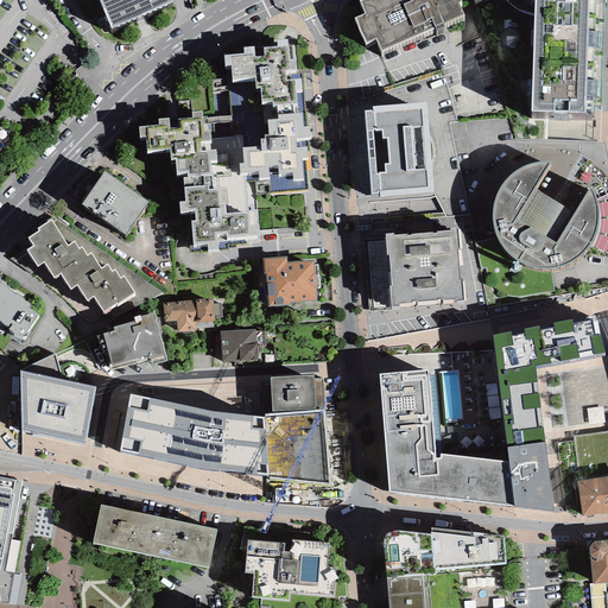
[(171,0),(99,0),(111,29),(172,2),(171,0)]
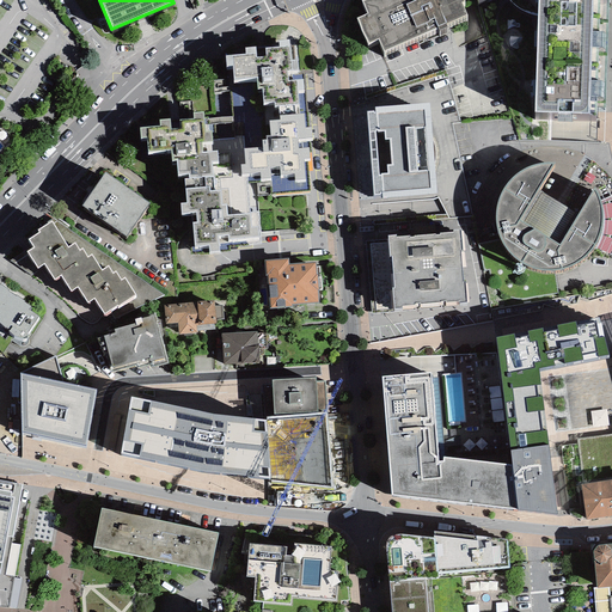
[(379,41),(384,51),(436,28),(439,32),(450,26),(448,24),(467,14),(463,2),(467,1),(466,0),(361,0),(360,1),(366,13),(356,18),(367,46),(379,41)]
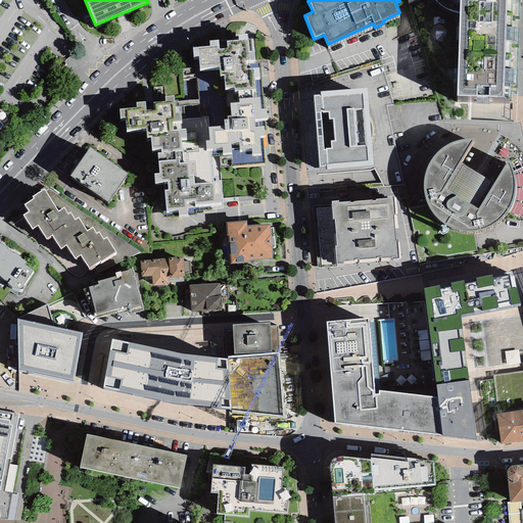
[(460,13),(457,96),(509,98),(510,82),(513,82),(514,69),(510,69),(511,41),(514,41),(515,27),(511,27),(511,0),(435,0),(441,5),(448,9),(454,12),(460,13)]
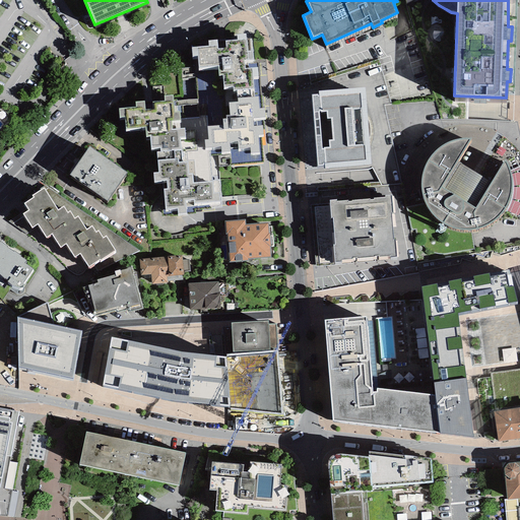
[(198,56),(199,67),(217,66),(218,76),(222,75),(223,87),(233,86),(233,90),(237,89),(238,102),(229,103),(230,115),(225,116),(225,119),(222,119),(222,125),(207,126),(208,139),(204,139),(204,148),(220,147),(221,155),(217,155),(218,167),(232,166),(232,165),(263,163),(261,134),(263,134),(262,125),(253,126),(253,118),(265,117),(264,108),(262,108),(258,68),(244,69),(243,59),(247,59),(246,40),(225,42),(225,48),(218,49),(217,40),(208,41),(208,46),(191,47),(192,57),(198,56)]
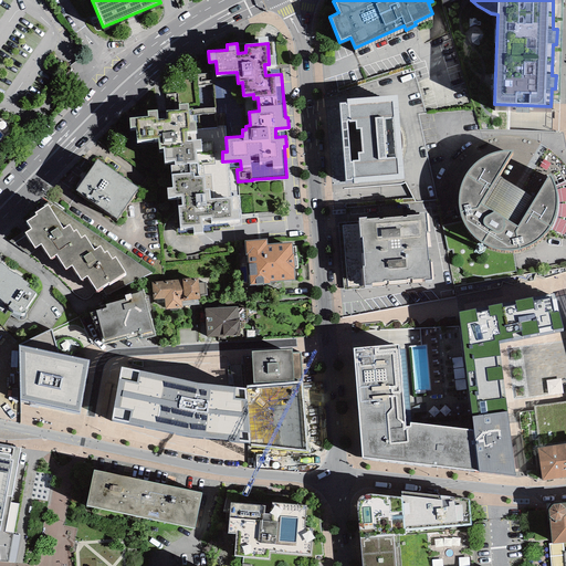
[(339,104),(346,180),(354,179),(354,184),(404,179),(397,95),(347,100),(347,103),(339,104)]
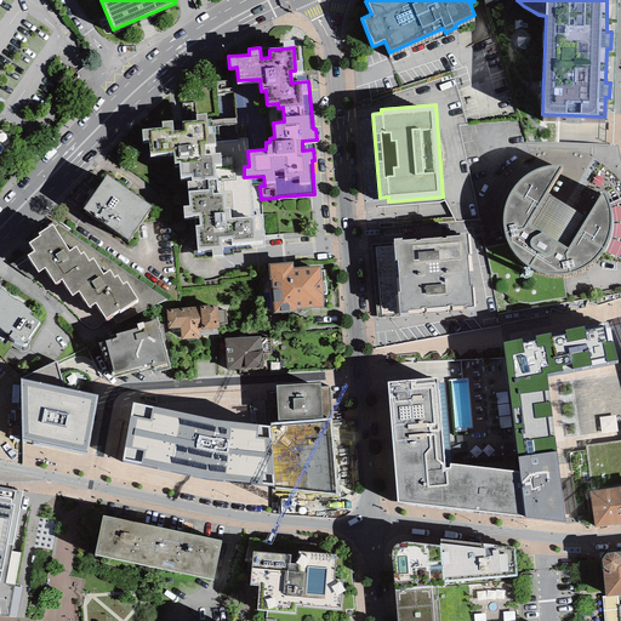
[(232,250),(265,248),(262,216),(229,220),(229,208),(224,208),(224,193),(217,193),(217,180),(215,180),(215,164),(221,164),(220,153),(205,154),(204,144),(215,143),(215,134),(211,134),(211,120),(208,121),(206,114),(195,114),(197,121),(182,121),(183,131),(172,132),(172,121),(161,121),(161,129),(142,130),(143,141),(148,140),(149,154),(174,153),(174,164),(178,163),(180,178),(191,177),(192,181),(187,182),(189,206),(183,206),(184,217),(199,216),(199,226),(195,226),(197,250),(211,249),(212,256),(232,255),(232,250)]
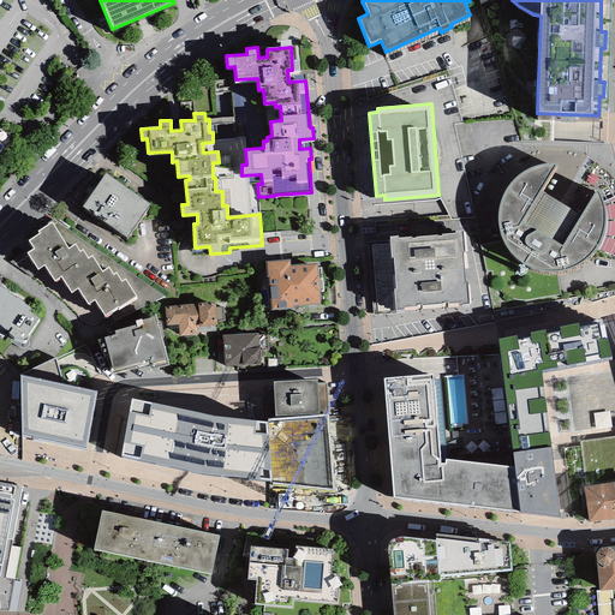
[(541,191),(557,165),(550,163),(543,163),(538,165),(531,168),(524,171),(519,174),(513,180),(509,185),(506,191),(502,195),(501,201),(500,206),(499,212),(497,220),(497,225),(499,232),(501,238),(505,244),(508,250),(511,255),(514,257),(519,262),(525,266),(530,268),(539,272),(545,273),(553,273),(560,273),(566,272),(569,270),(575,268),(580,266),(585,262),(593,254),(598,249),(601,244),(603,238),(605,233),(607,220),(607,215),(607,209),(605,204),(602,196),(597,189),(580,216),(541,191)]
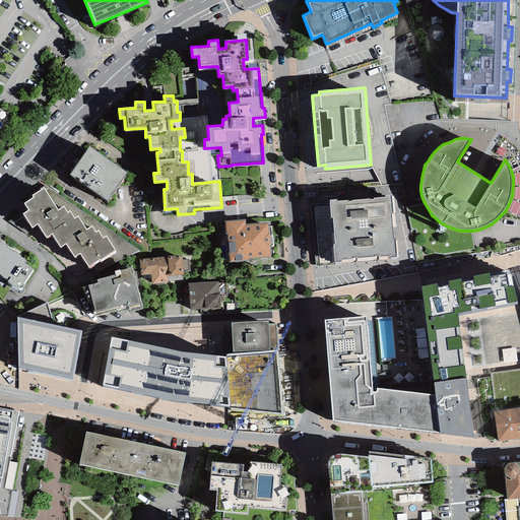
[(89,146),(69,175),(107,201),(127,173),(89,146)]
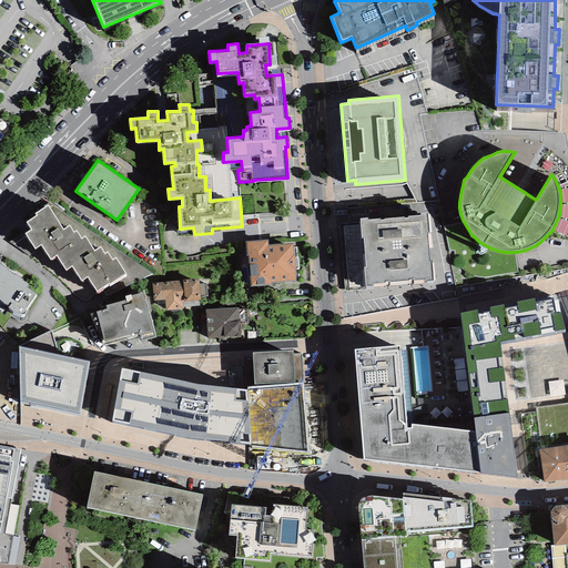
[(109,285),(127,274),(115,257),(112,260),(108,252),(104,253),(100,246),(94,251),(85,235),(81,239),(77,231),(73,232),(69,225),(63,229),(48,205),(36,214),(37,215),(26,222),(31,230),(24,234),(34,250),(41,245),(50,260),(57,256),(66,270),(72,266),(81,281),(87,277),(97,292),(109,284),(109,285)]
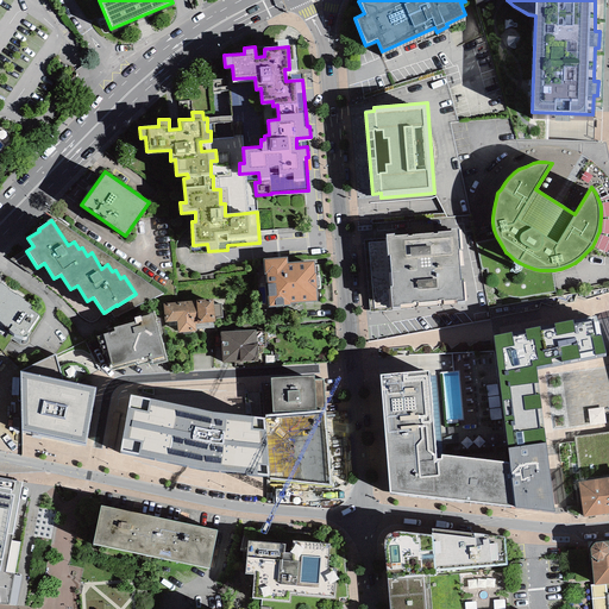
[(390,287),(393,307),(400,307),(400,305),(413,303),(413,302),(418,301),(418,302),(439,301),(438,300),(444,300),(444,301),(457,300),(457,302),(464,301),(463,281),(460,281),(458,250),(460,250),(458,228),(451,230),(451,231),(438,232),(438,234),(433,234),(433,233),(412,234),(412,236),(407,237),(407,234),(394,237),(394,234),(387,234),(388,256),(390,256),(393,287),(390,287)]
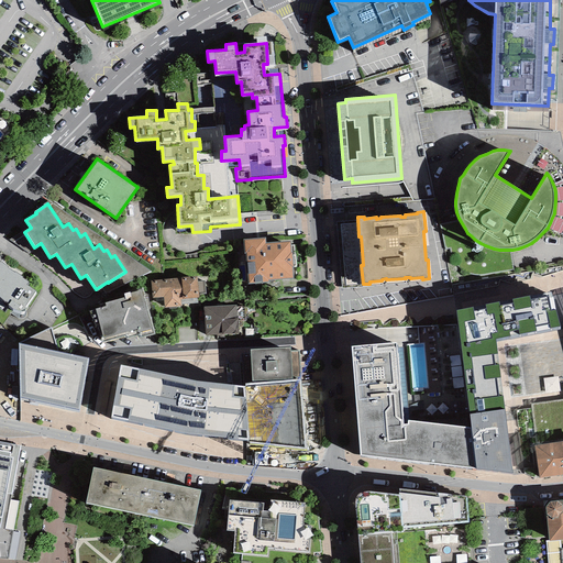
[(245,253),(247,284),(269,283),(268,280),(294,279),(290,241),(266,243),(265,238),(243,240),(244,254),(245,253)]
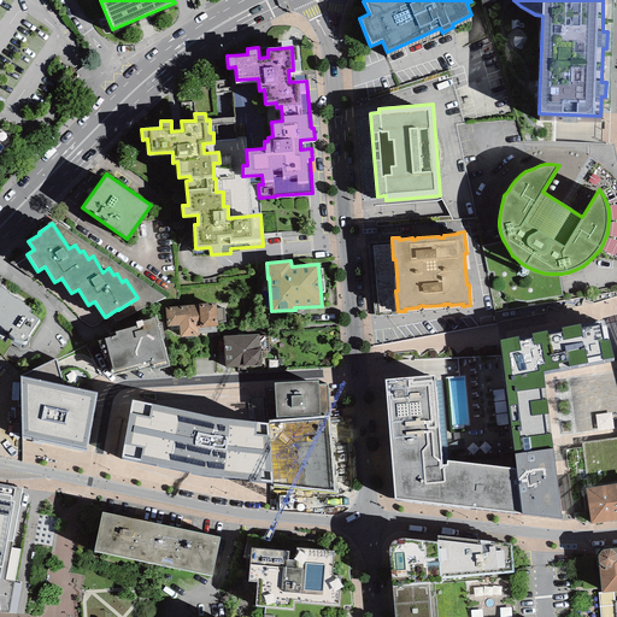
[(0,325),(9,334),(13,339),(21,341),(23,341),(25,341),(27,340),(28,338),(28,336),(39,318),(29,312),(31,310),(24,305),(25,304),(17,298),(16,299),(7,293),(9,292),(0,286),(0,325)]
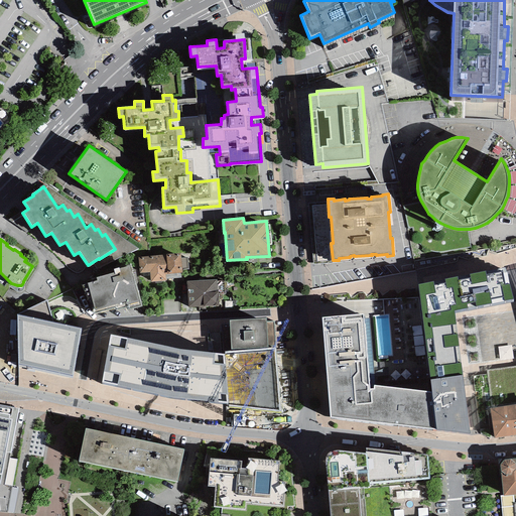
[(69,250),(61,253),(70,267),(76,264),(69,250)]
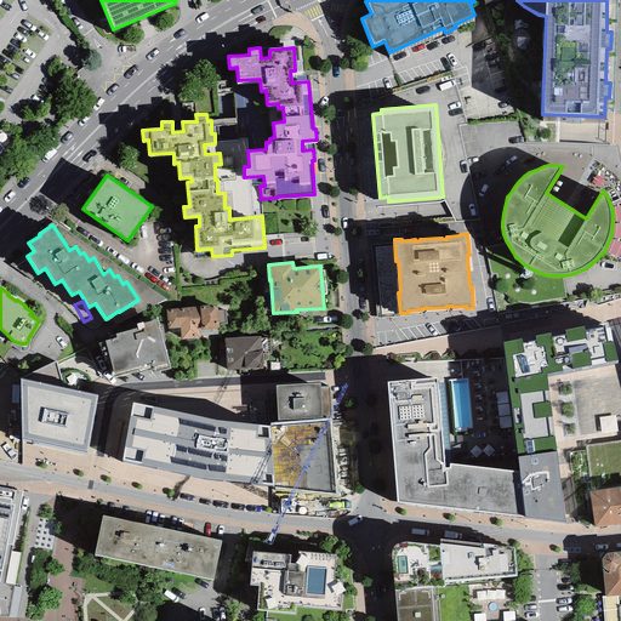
[(217,305),(166,311),(169,329),(181,328),(182,340),(199,337),(199,331),(220,329),(217,305)]
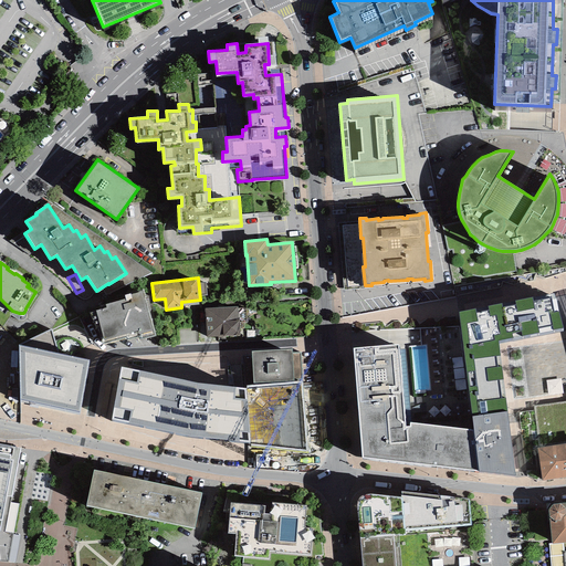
[(95,311),(104,339),(102,339),(103,344),(126,337),(127,341),(139,337),(140,341),(156,336),(144,290),(130,294),(124,295),(125,299),(105,304),(106,307),(95,311)]
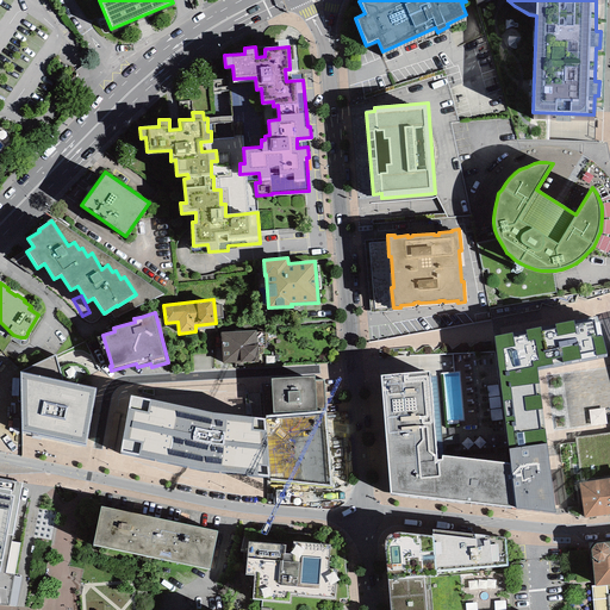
[(571,361),(608,354),(596,317),(495,337),(499,374),(537,368),(571,361)]
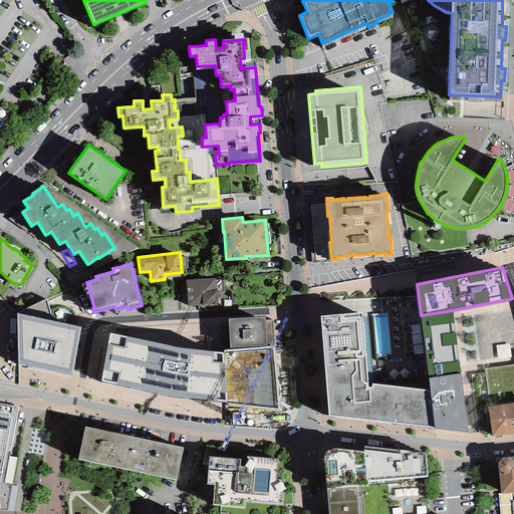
[(216,278),(186,280),(188,307),(218,305),(216,278)]
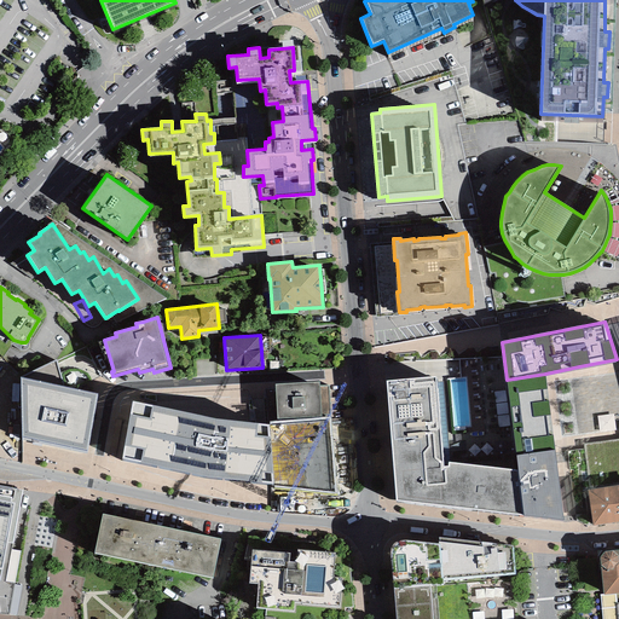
[(57,359),(21,377),(22,437),(87,450),(97,394),(64,387),(57,359)]
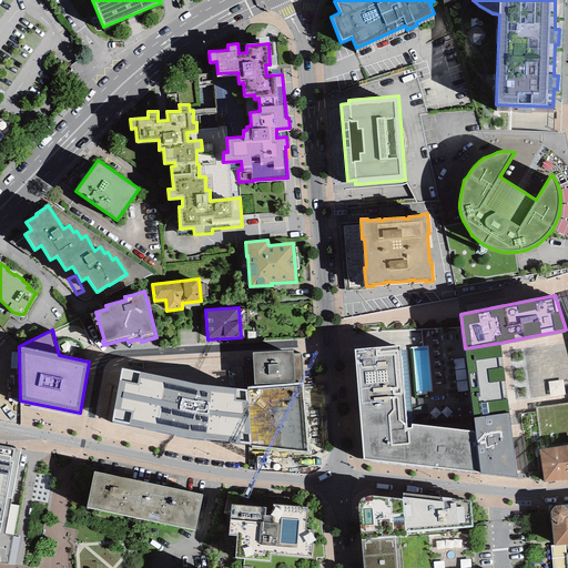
[(500,343),(465,348),(474,418),(508,414),(500,343)]
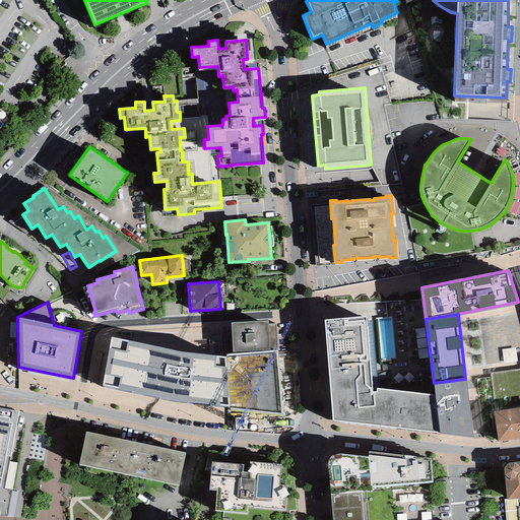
[(333,420),(375,426),(372,392),(366,317),(325,320),(333,420)]
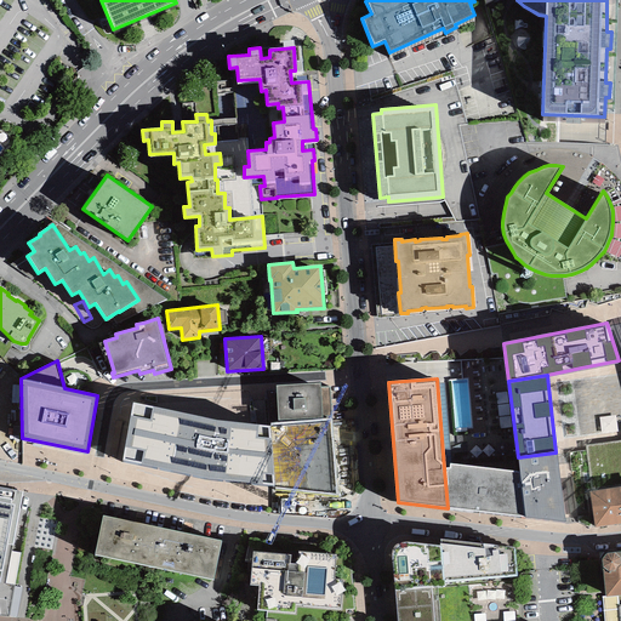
[(320,383),(277,386),(278,420),(323,419),(323,415),(331,415),(330,387),(320,387),(320,383)]
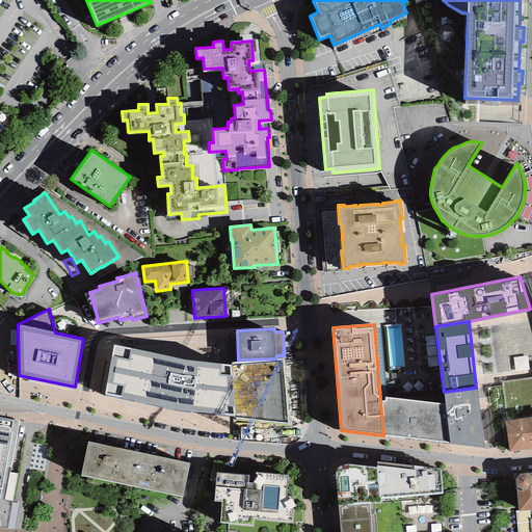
[(105,394),(177,409),(235,417),(290,424),(284,358),(231,363),(231,365),(184,360),(113,345),(105,394)]
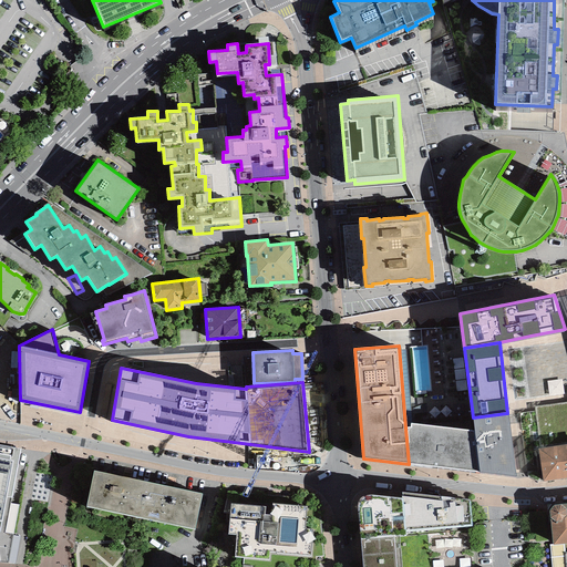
[(475,431),(480,474),(516,477),(511,437),(507,413),(473,418),(475,431)]
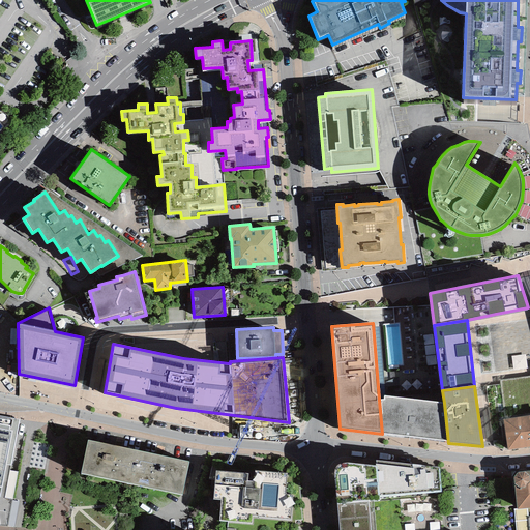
[(379,400),(382,434),(448,443),(444,403),(385,396),(384,400),(379,400)]
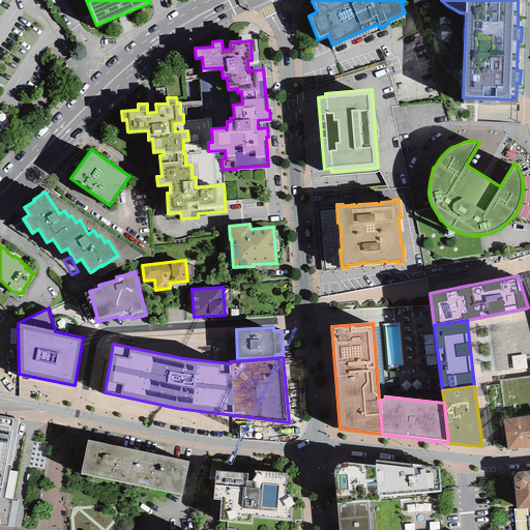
[(529,415),(503,419),(508,450),(529,446),(529,415)]
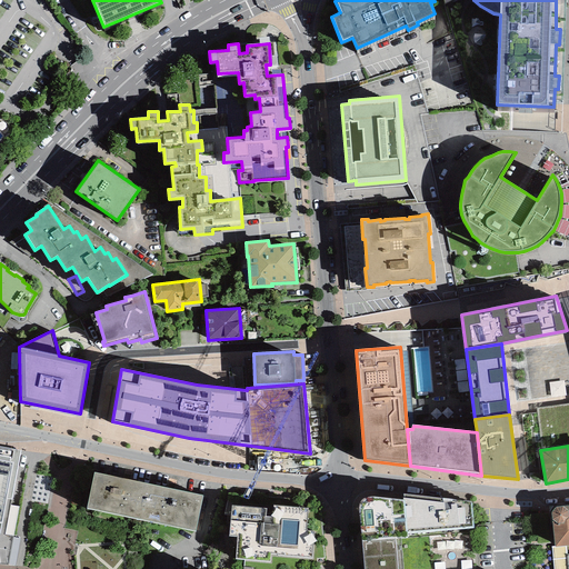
[(0,532),(7,499),(11,500),(20,451),(0,447),(0,532)]
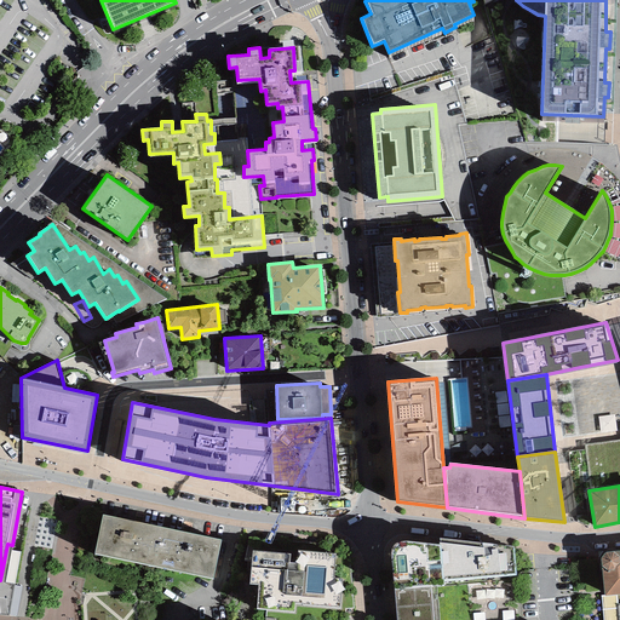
[(53,530),(57,518),(41,514),(38,526),(53,530)]
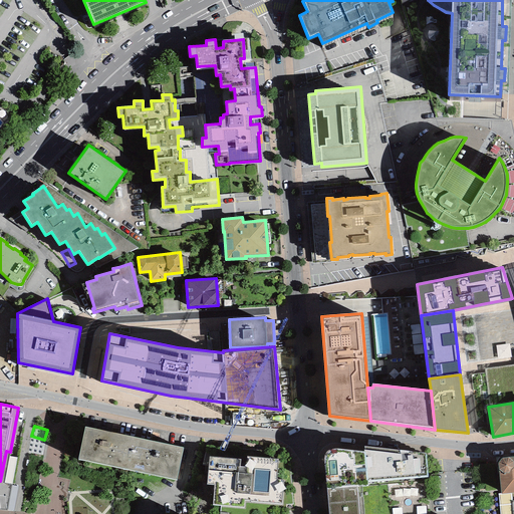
[(129,470),(136,437),(84,427),(77,460),(129,470)]
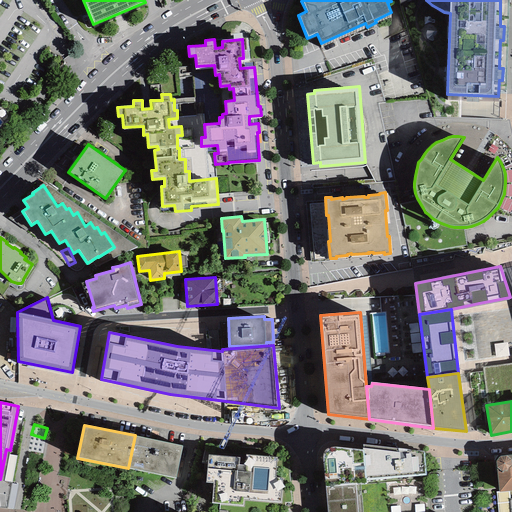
[(135,435),(128,468),(176,479),(183,446),(135,435)]
